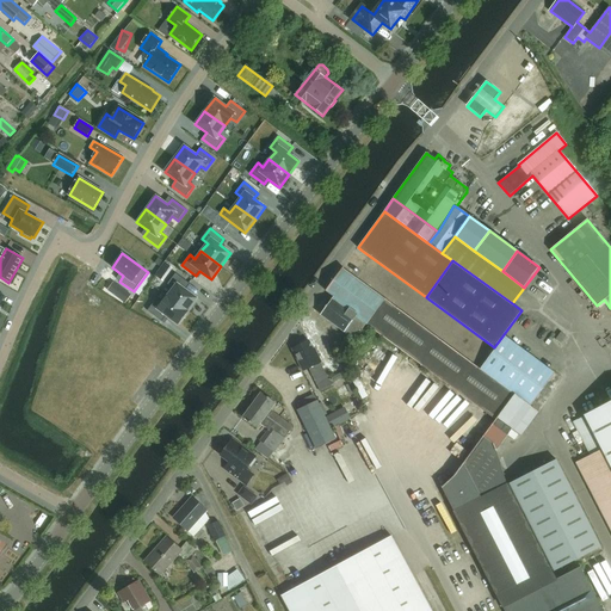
[(171,267),(165,263),(160,269),(166,272),(171,267)]
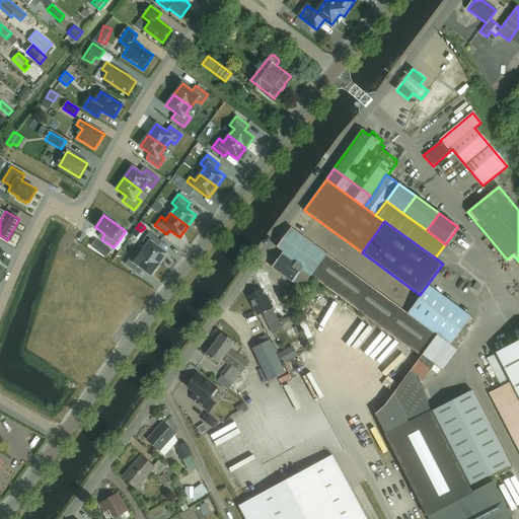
[(408,313),(291,228),(277,247),(283,251),(272,268),(301,288),(310,276),(421,357),(423,355),(437,336),(435,334),(408,313)]
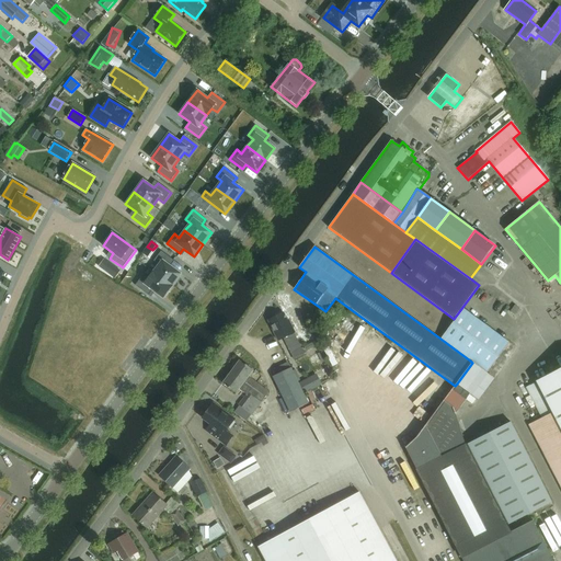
[(159,265),(153,272),(172,286),(181,274),(170,266),(174,261),(161,251),(153,261),(159,265)]
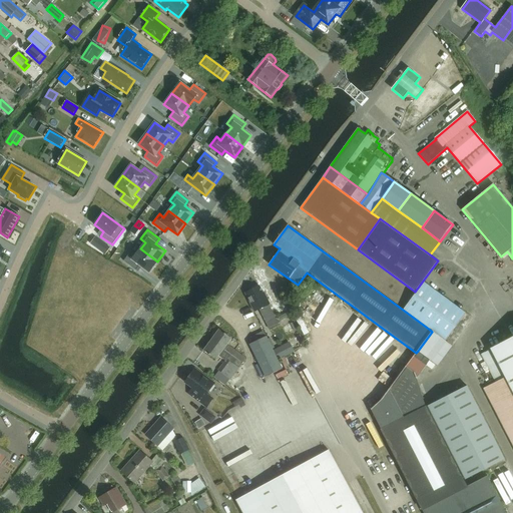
[(130,251),(123,261),(135,270),(139,266),(148,273),(157,262),(140,248),(135,255),(130,251)]
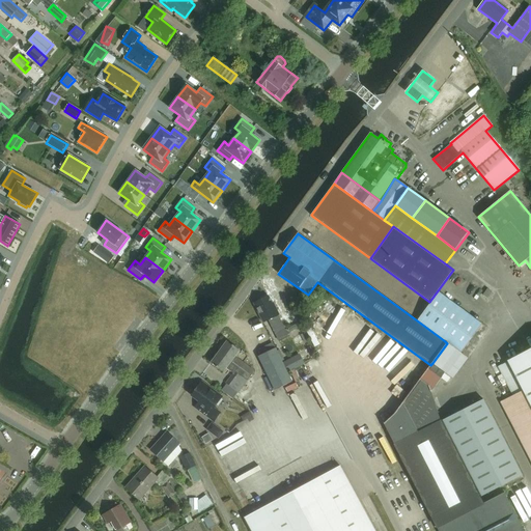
[(487,298),(492,291),(487,288),(483,295),(487,298)]
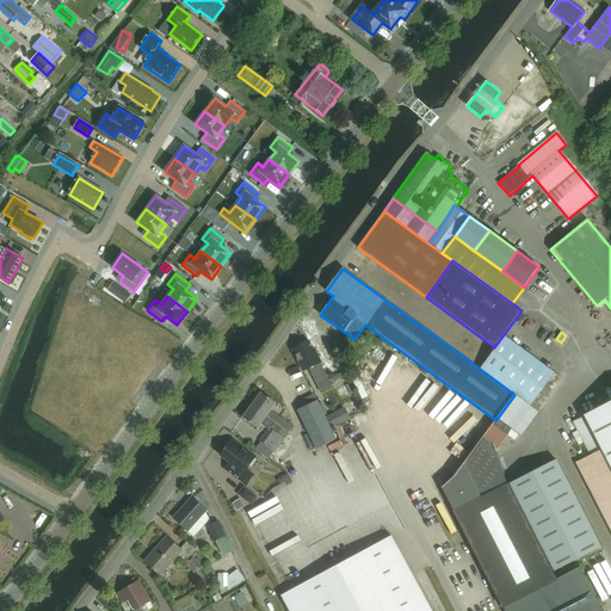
[(536,359),(504,335),(480,369),(512,393),(530,407),(555,372),(537,359),(536,359)]
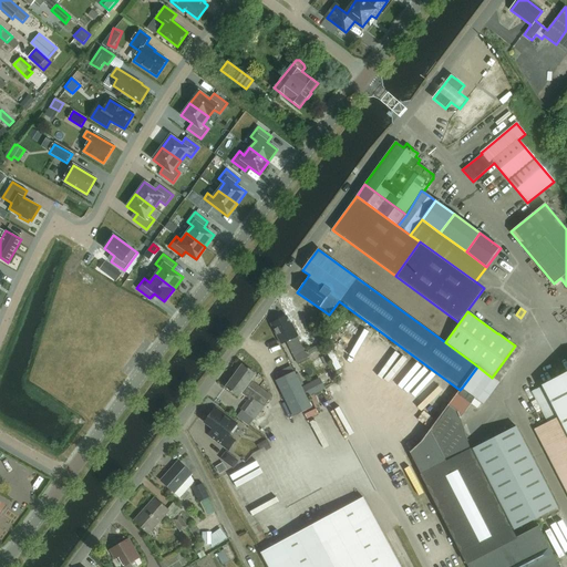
[(287,341),(295,357),(305,352),(297,337),(298,337),(292,323),(291,325),(287,316),(271,325),(281,344),(287,341)]
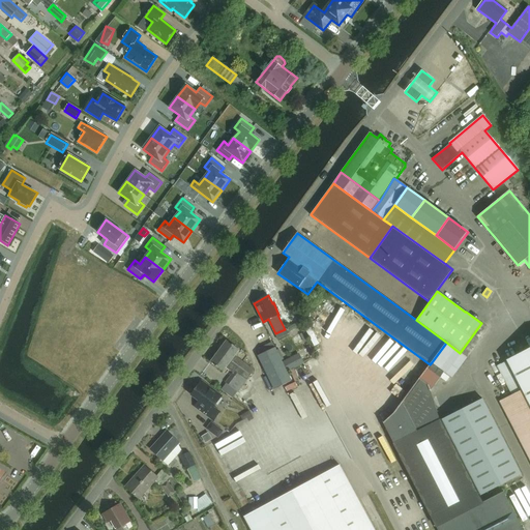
[(388,340),(370,360),(384,374),(403,353),(388,340)]
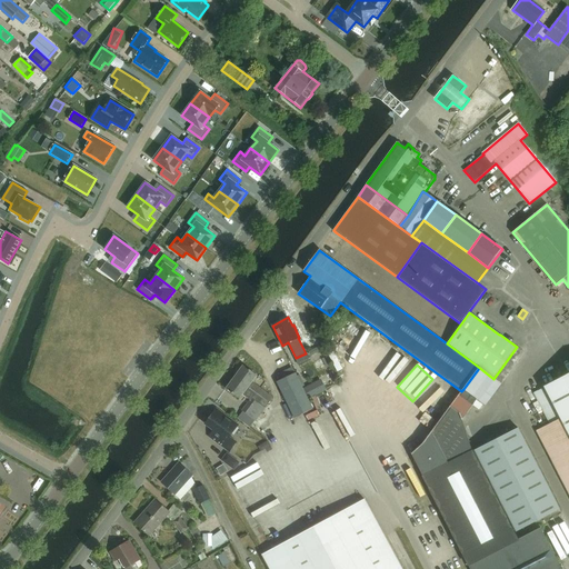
[(235,377),(269,403),(272,398),(251,382),(257,376),(243,366),(235,377)]
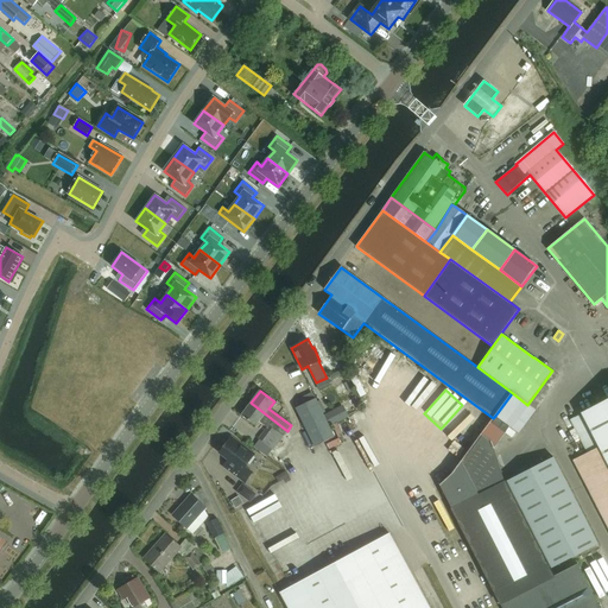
[(329,426),(323,416),(315,399),(296,409),(315,447),(334,437),(329,426)]
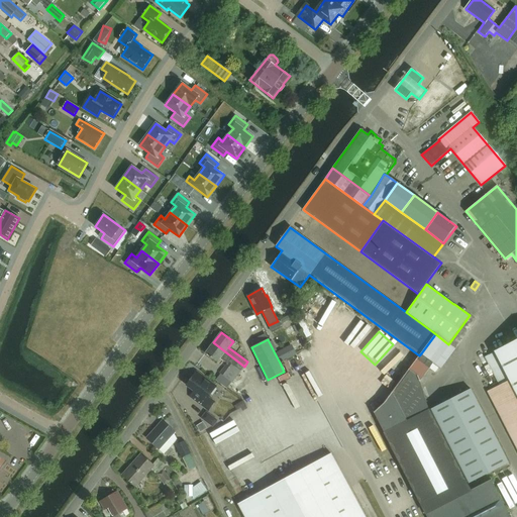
[(516,340),(485,357),(500,385),(488,392),(516,448),(516,340)]
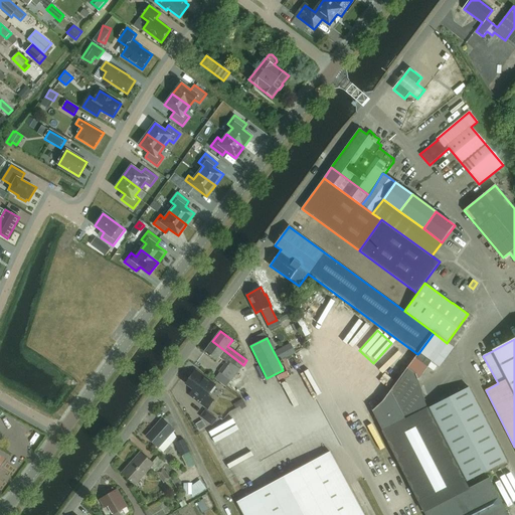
[(243,365),(212,341),(204,352),(216,361),(219,357),(226,362),(219,372),(231,381),(243,365)]
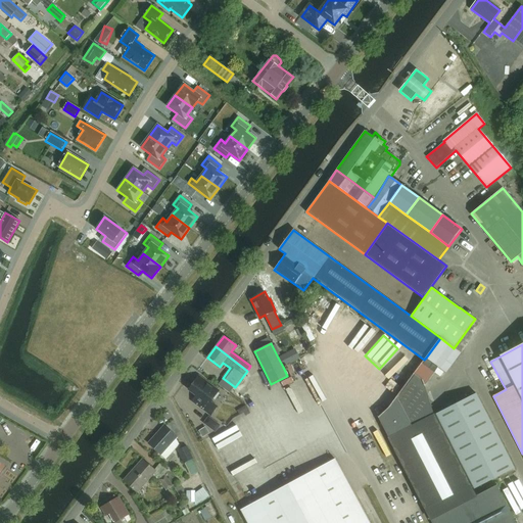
[(278,358),(283,367),(299,359),(295,348),(278,358)]
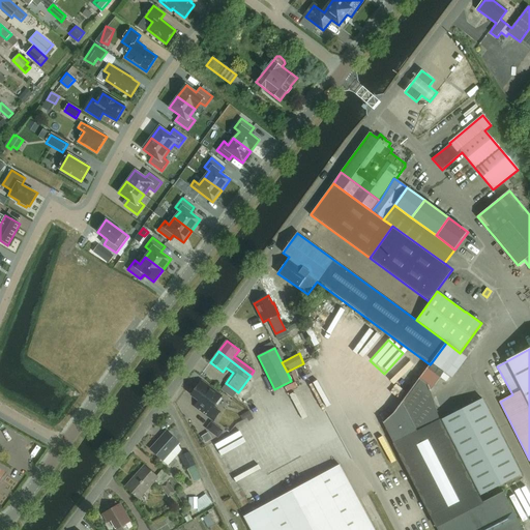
[(430,391),(444,373),(432,362),(430,364),(428,369),(419,379),(429,385),(430,391)]
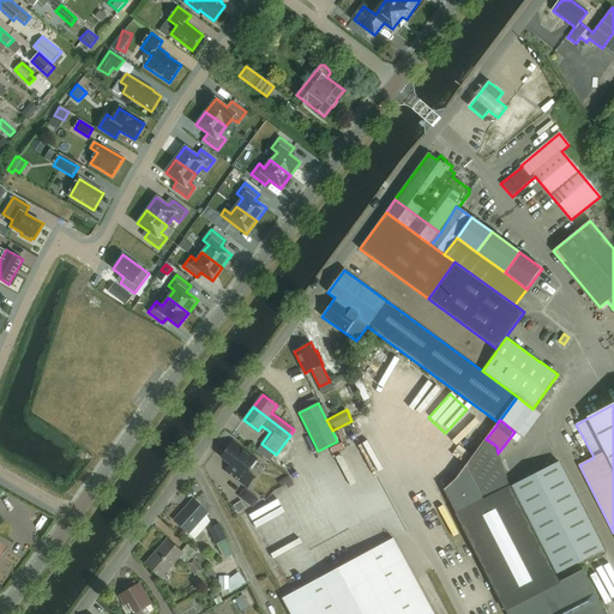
[(510,487),(498,453),(497,446),(486,439),(447,487),(444,491),(505,609),(559,583),(558,582),(510,487)]
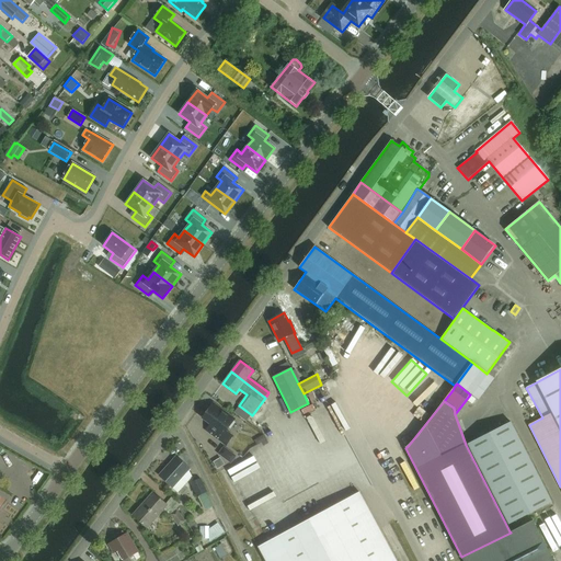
[(213,402),(202,418),(213,425),(207,432),(226,446),(233,436),(227,431),(236,419),(213,402)]
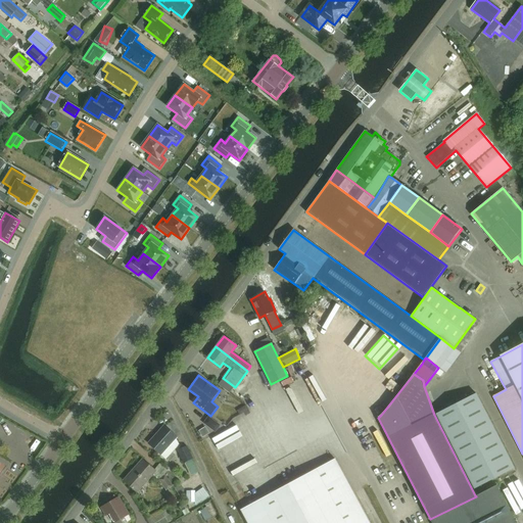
[(474,488),(514,468),(476,394),(436,414),(474,488)]
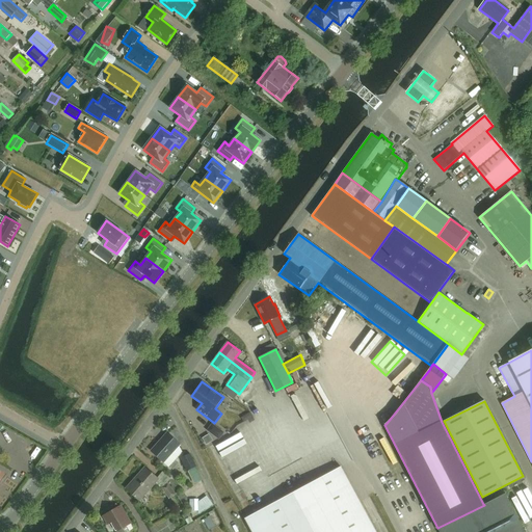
[(207,430),(219,440),(224,432),(212,423),(207,430)]
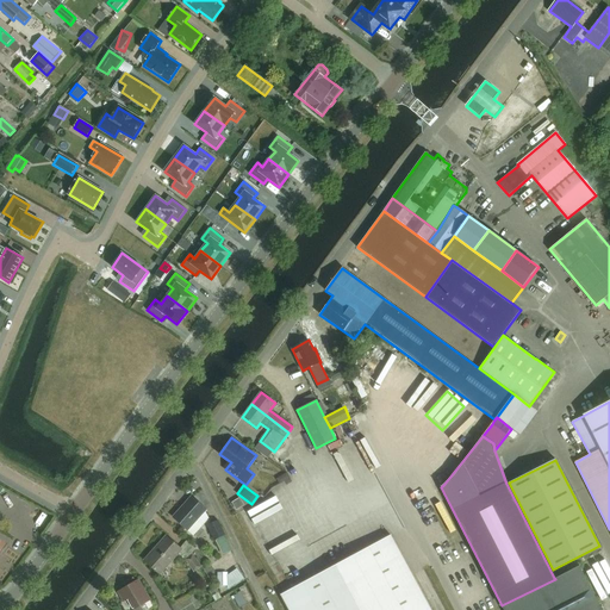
[(188,530),(206,510),(192,497),(173,517),(188,530)]
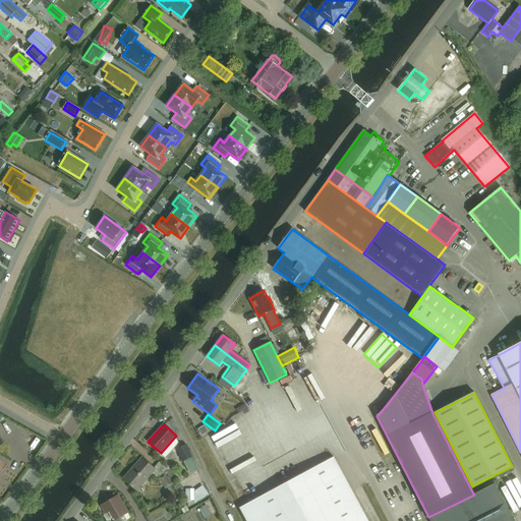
[(182,462),(192,457),(185,445),(176,449),(182,462)]
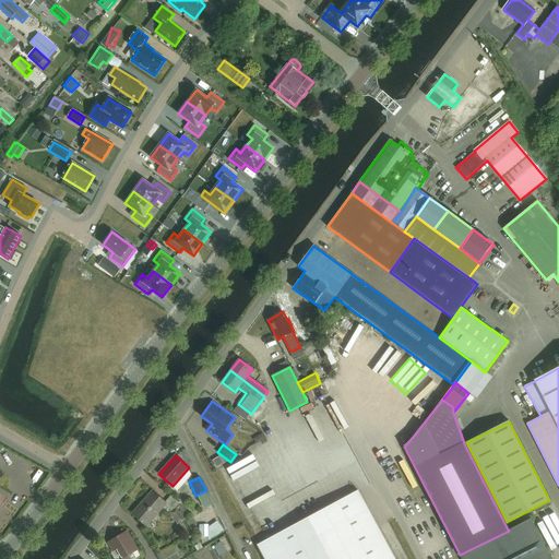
[(252,501),(277,488),(275,485),(250,498),(252,501)]
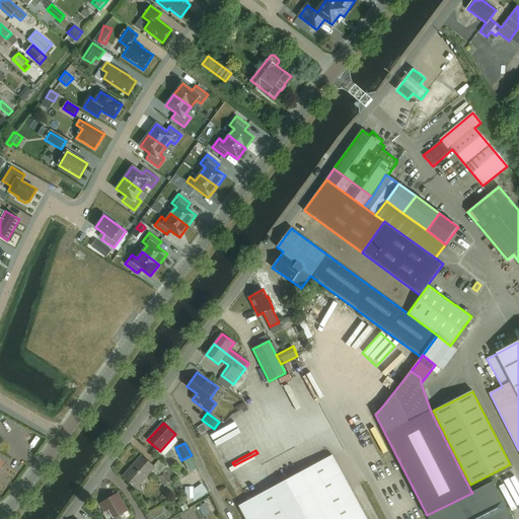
[(238,507),(240,511),(244,518),(366,518),(332,455),(238,507)]
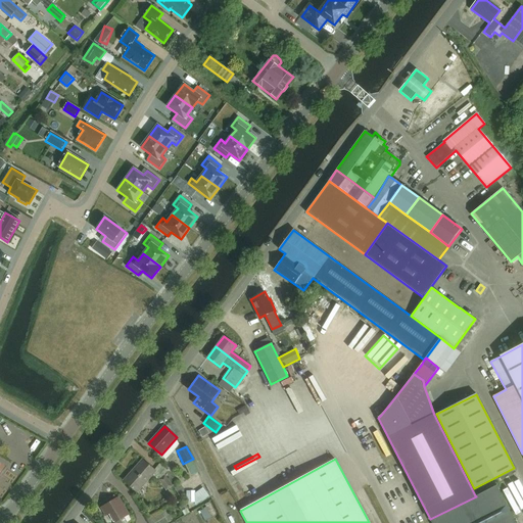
[(167,490),(173,486),(164,474),(168,471),(159,464),(154,470),(142,460),(124,480),(137,492),(155,472),(159,479),(159,480),(167,490)]
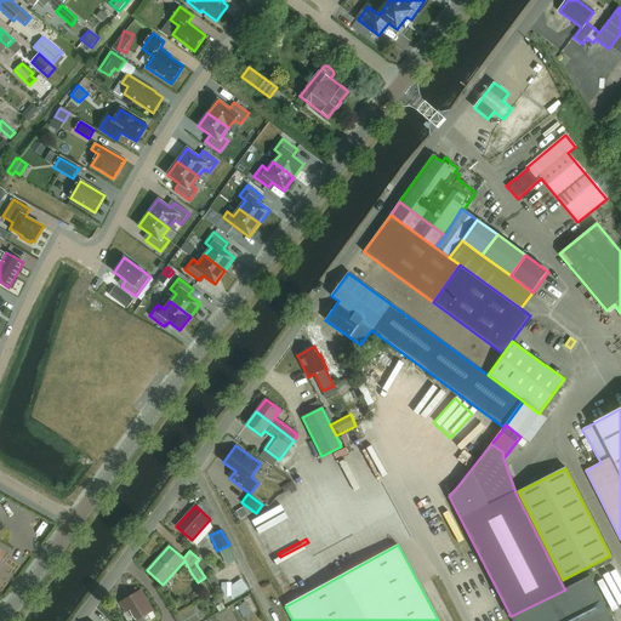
[(512,620),(611,620),(590,576),(564,588),(565,590),(511,616),(512,620)]
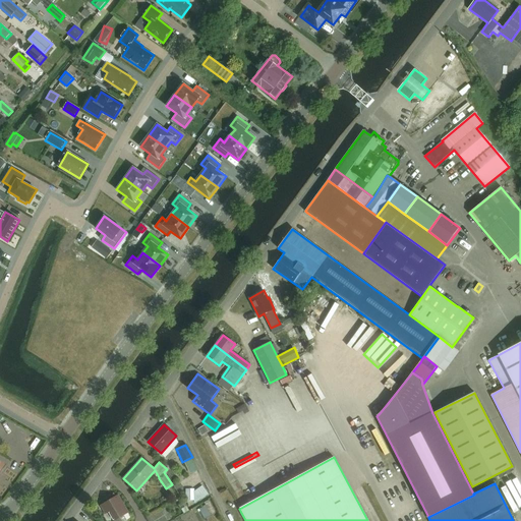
[(196,502),(196,493),(196,489),(187,489),(187,501),(196,502)]
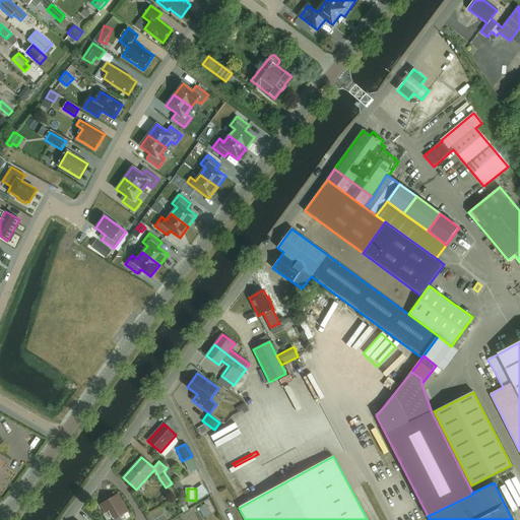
[(106,498),(108,501),(101,505),(105,513),(109,510),(115,519),(114,519),(120,519),(118,517),(128,512),(118,495),(116,497),(114,493),(106,498)]
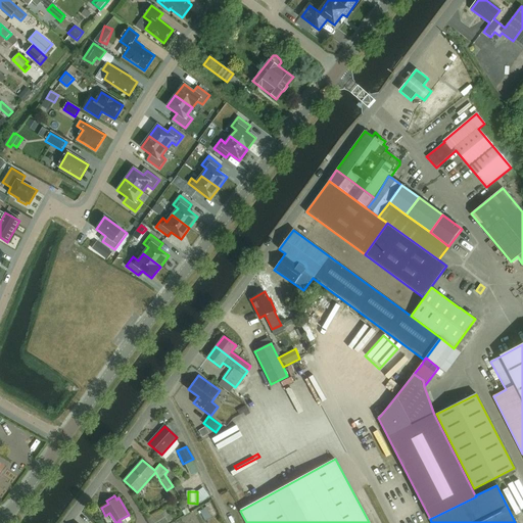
[(209,519),(220,512),(212,503),(202,510),(209,519)]
